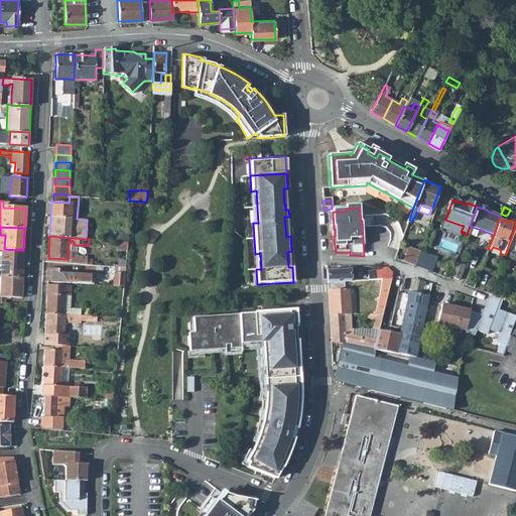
[(128,242),(116,241),(115,249),(127,250),(128,242)]
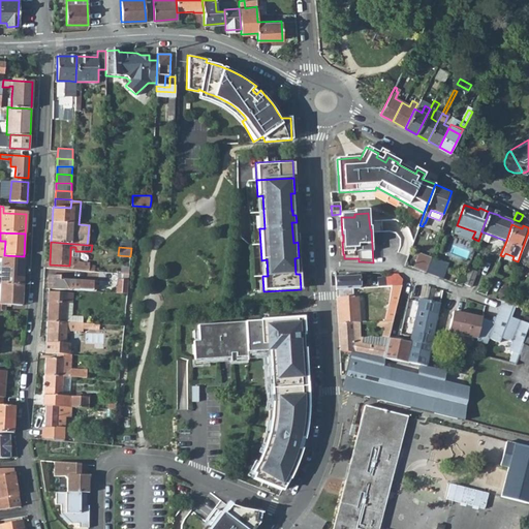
[(415,260),(416,261),(413,268),(426,272),(431,257),(418,252),(415,260)]
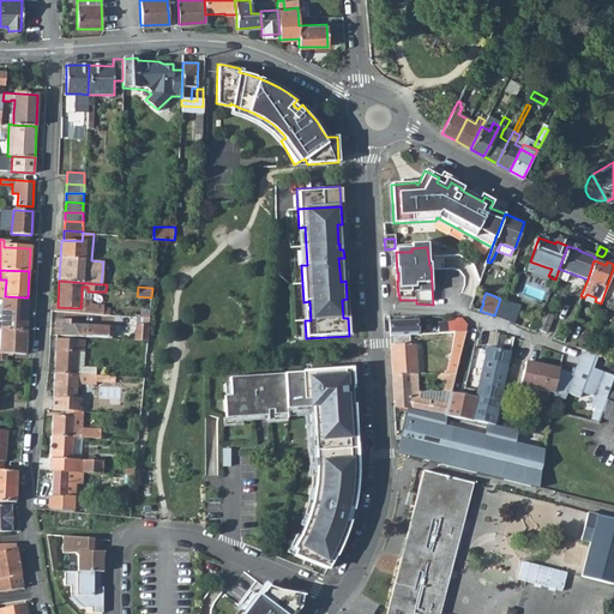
[(58,307),(58,311),(89,313),(89,306),(89,305),(90,305),(91,299),(82,298),(80,308),(58,307)]
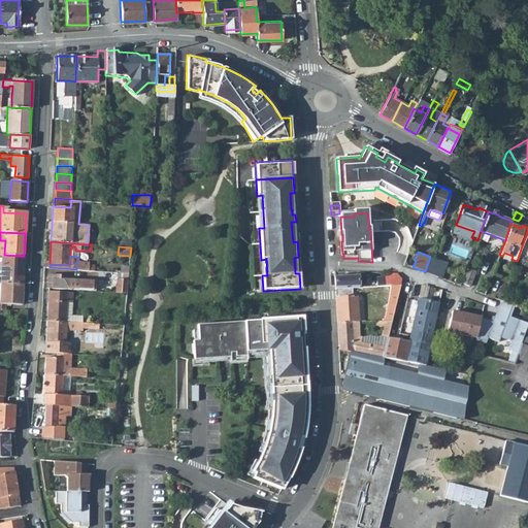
[(440,277),(447,263),(430,257),(425,271),(440,277)]
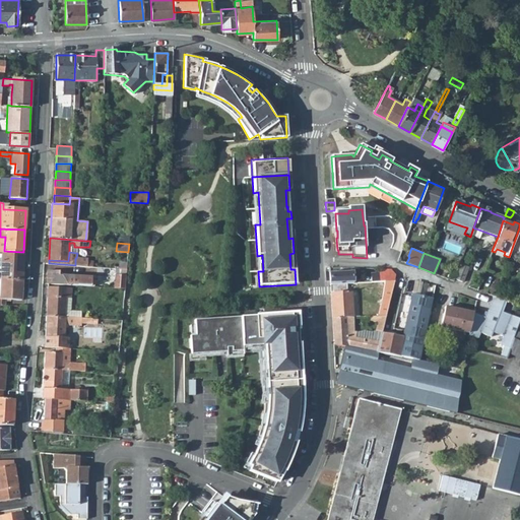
[(22,281),(23,255),(4,254),(2,254),(0,279),(22,281)]
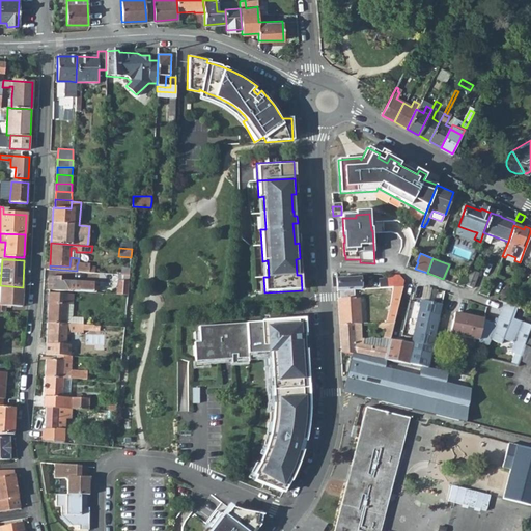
[(479,273),(471,271),(466,285),(473,288),(479,273)]
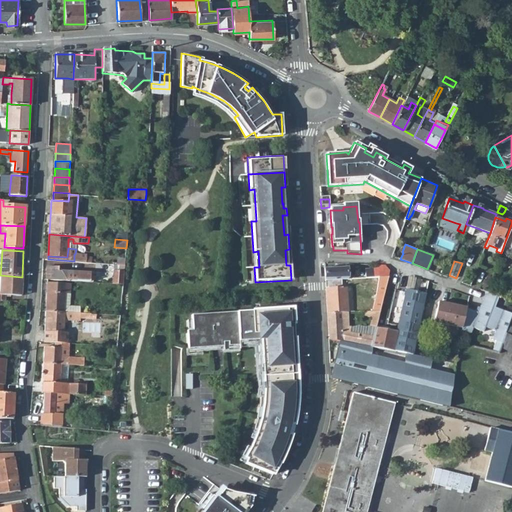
[(446,263),(442,274),(447,276),(451,265),(446,263)]
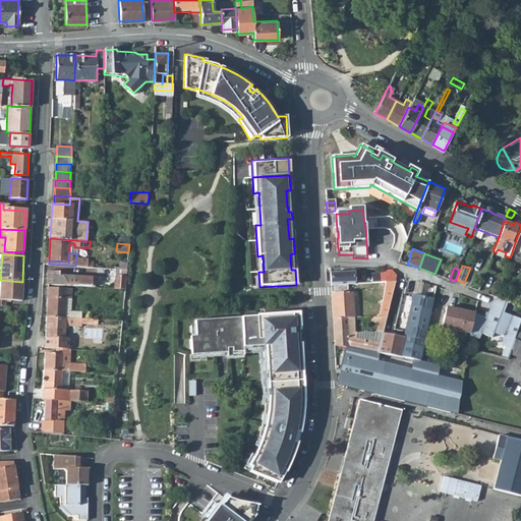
[(372,282),(386,282),(395,281),(397,275),(393,271),(382,270),(382,274),(371,274),(372,282)]
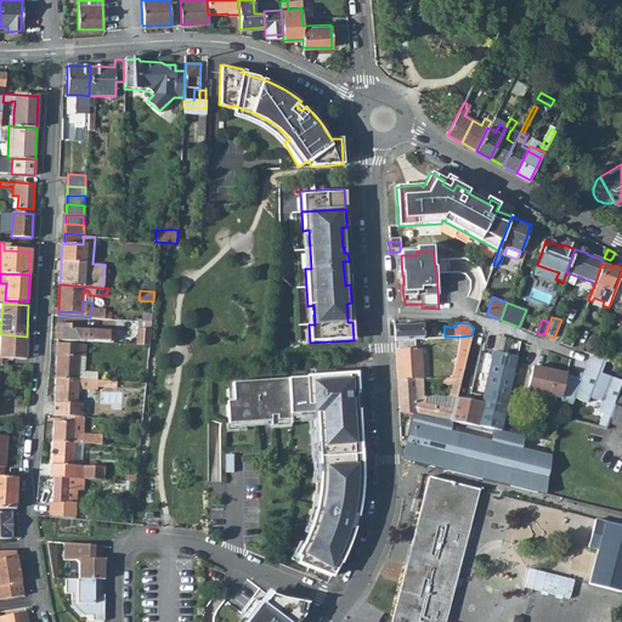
[(57,323),(56,339),(112,343),(112,331),(71,328),(71,323),(57,323)]
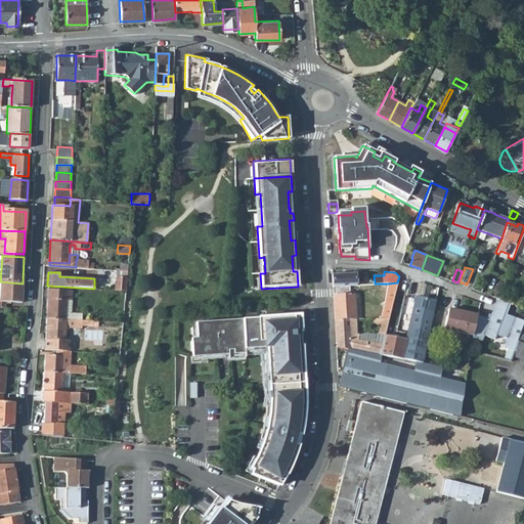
[(333,287),(350,286),(355,285),(355,274),(355,272),(332,274),(333,287)]
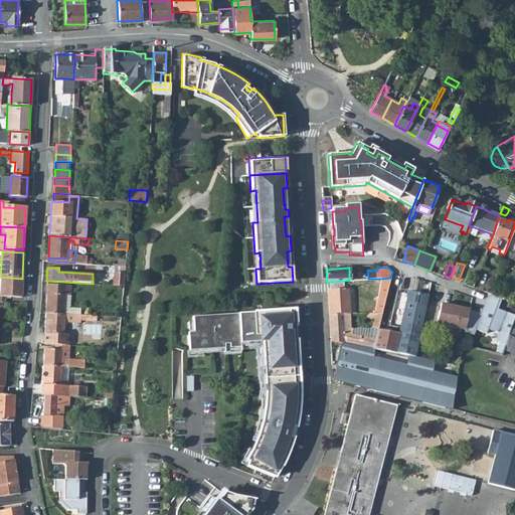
[(113,285),(124,286),(125,273),(114,272),(113,285)]
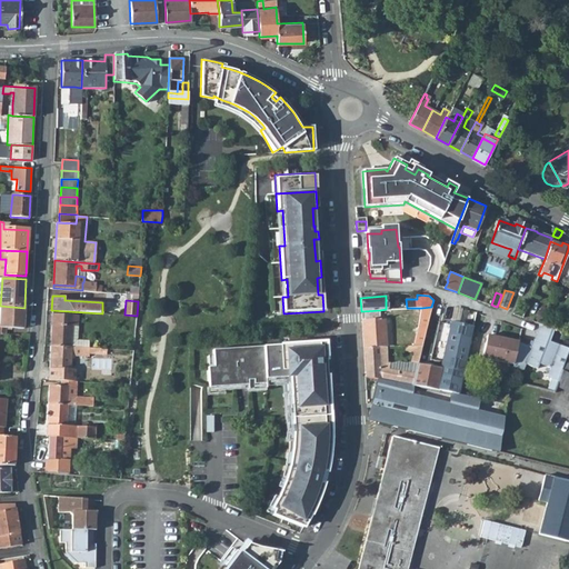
[(23,329),(25,308),(0,306),(0,308),(0,333),(7,335),(8,328),(23,329)]
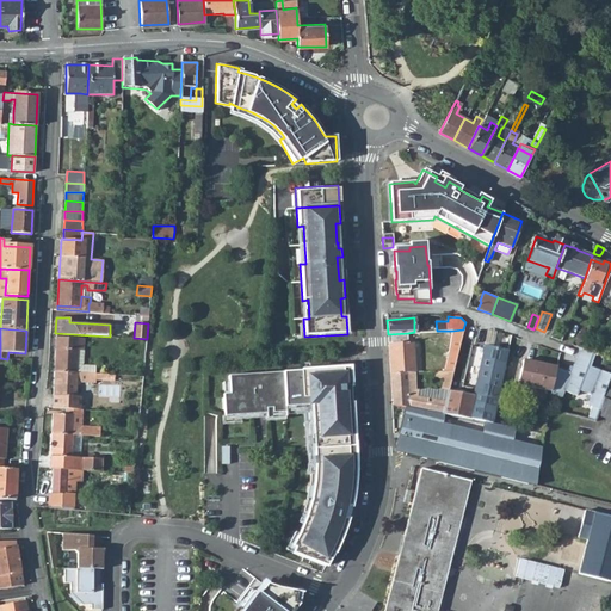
[(456,358),(462,334),(463,329),(452,331),(448,357),(456,358)]
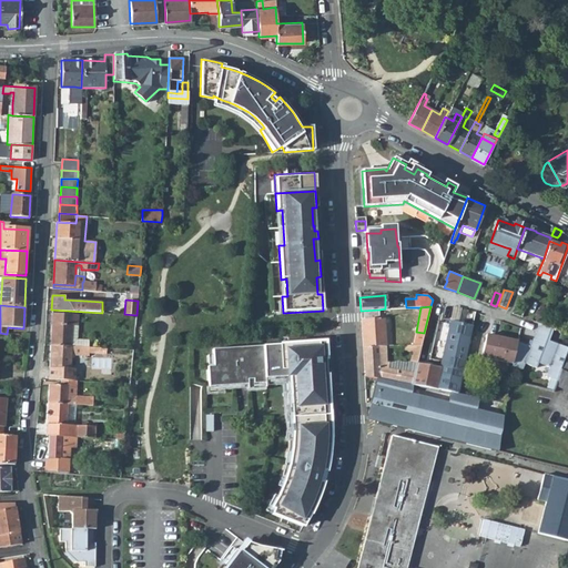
[(541,318),(545,310),(539,307),(536,315),(541,318)]
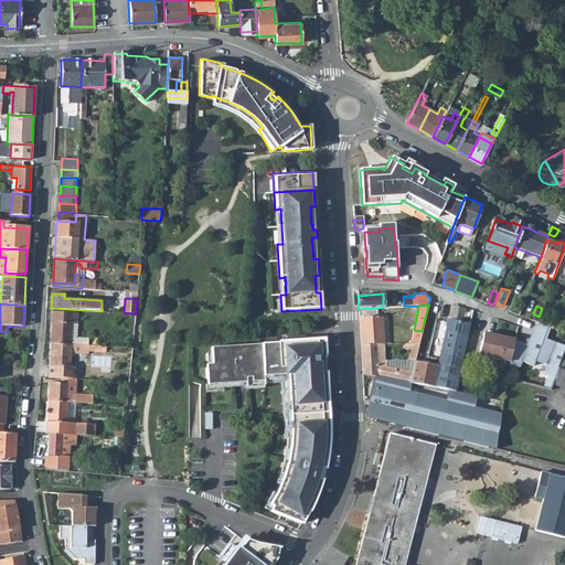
[(377,308),(359,309),(361,344),(383,343),(382,316),(377,316),(377,308)]
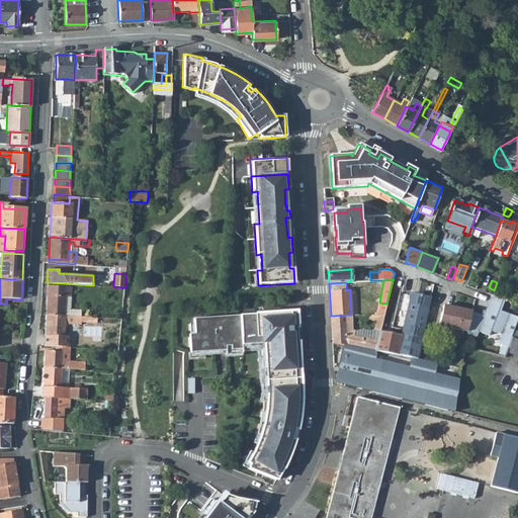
[(386,304),(384,311),(390,313),(398,284),(392,283),(386,304)]
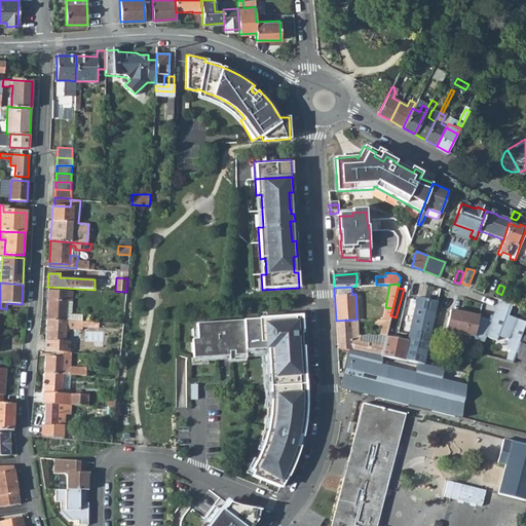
[(48,290),(47,320),(66,321),(80,322),(81,315),(71,314),(73,291),(48,290)]
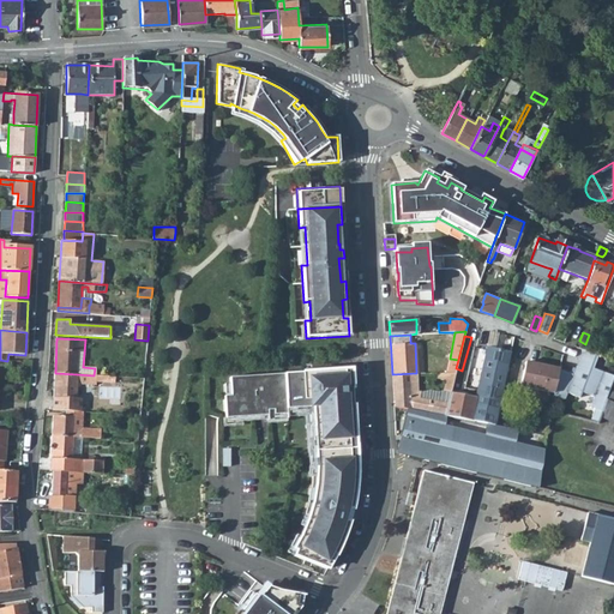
[(495,416),(499,402),(510,351),(487,347),(475,397),(450,392),(444,415),(494,425),(495,416)]
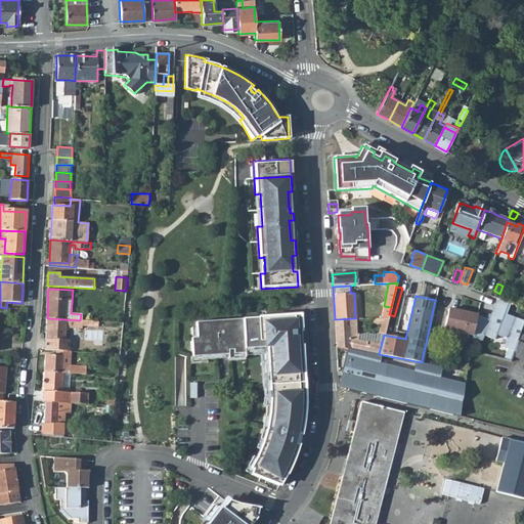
[(478,315),(490,320),(495,308),(480,303),(478,315)]
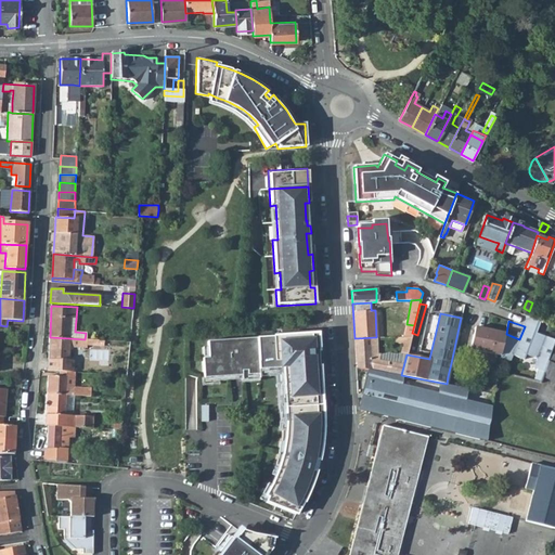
[(477,326),(472,349),(501,356),(506,334),(477,326)]
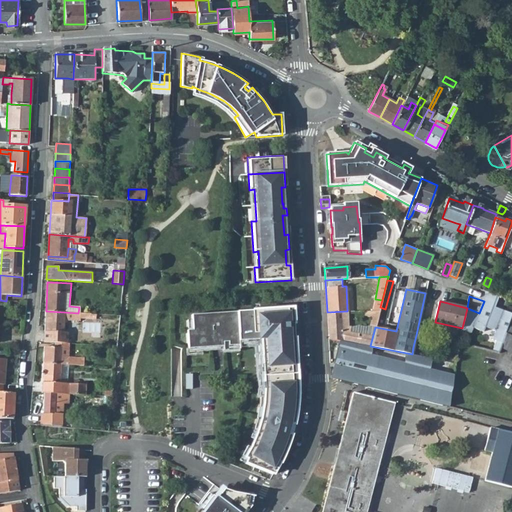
[(293,328),(291,308),(192,315),(194,331),(190,331),(191,349),(226,347),(225,343),(230,342),(231,346),(241,345),(240,341),(262,339),(264,360),(266,360),(267,365),(264,365),(265,376),(264,385),(267,385),(267,390),(264,390),(264,394),(263,401),(262,406),(262,411),(261,416),(260,420),(258,428),(256,434),(254,438),(251,445),(249,449),(248,452),(246,455),(245,458),(247,459),(245,463),(273,474),(279,462),(280,463),(282,458),(283,456),(287,447),(289,439),(288,439),(292,424),(294,413),(295,413),(297,402),(297,391),(297,389),(296,389),(294,357),(296,357),(294,328),(293,328)]
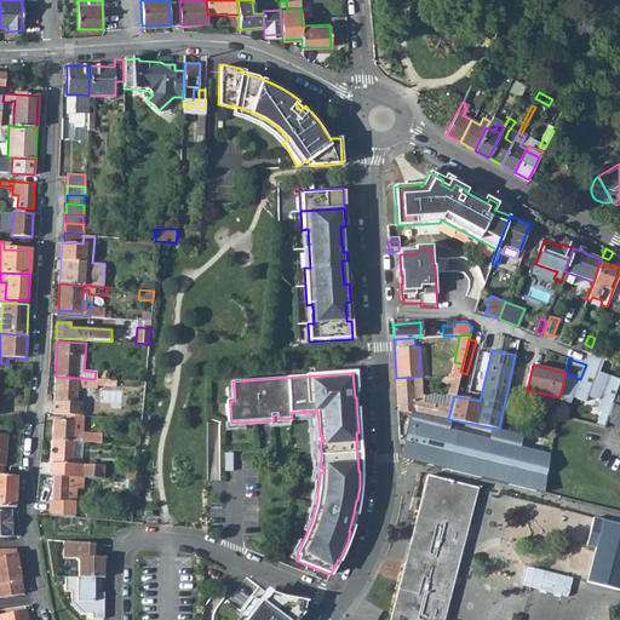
[(97,385),(109,386),(109,379),(95,379),(78,378),(56,377),(55,401),(53,413),(81,415),(81,402),(78,402),(79,388),(97,388),(97,385)]
